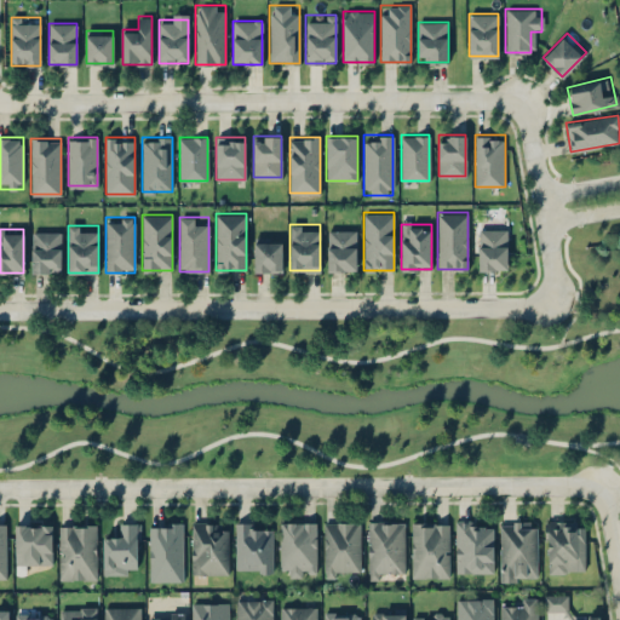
[(478,269),(507,269),(507,229),(478,229),(478,269)]
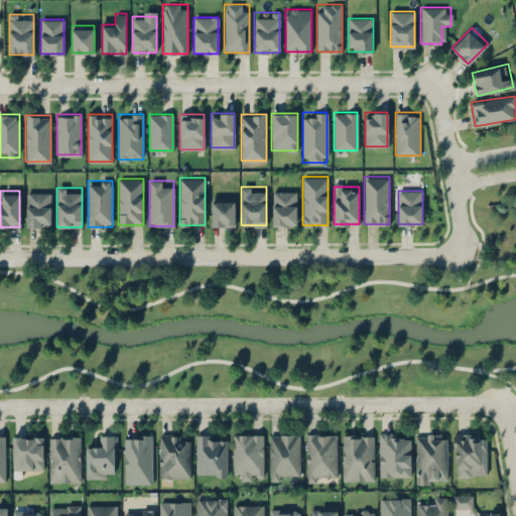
[(296,191),(273,191),(273,225),(296,225),(296,191)]
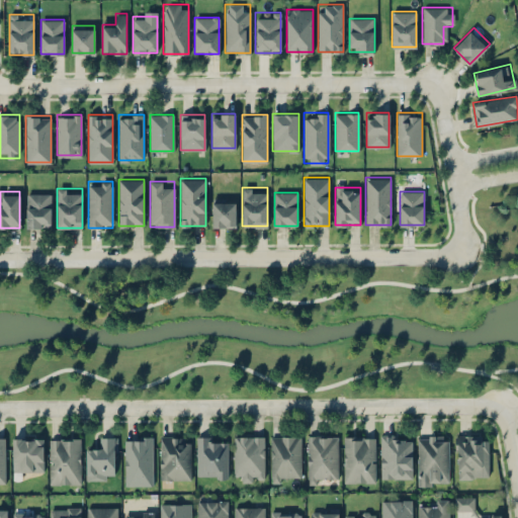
[(26,227),(50,227),(50,193),(26,193),(26,227)]
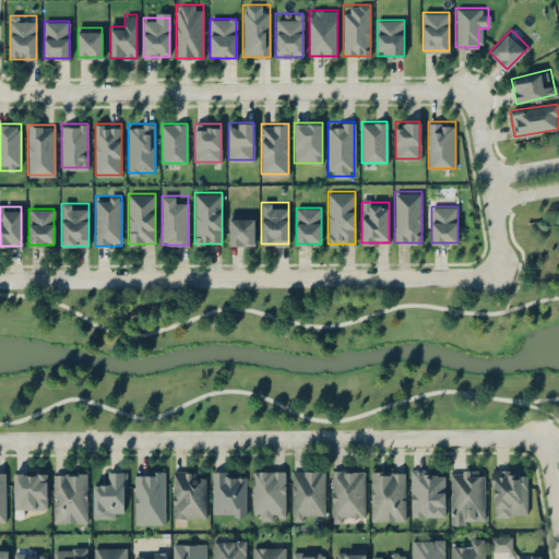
[(253,245),(253,214),(228,214),(228,245),(253,245)]
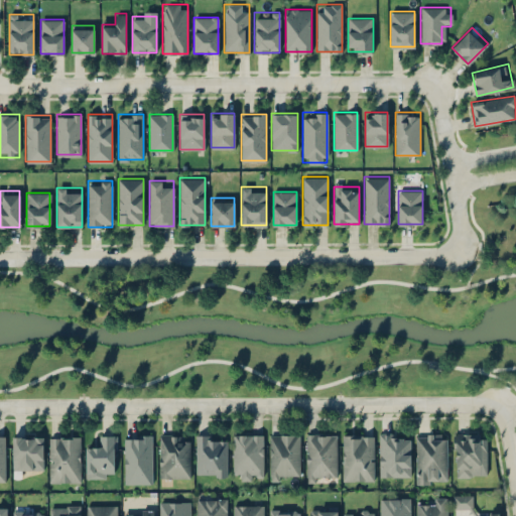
[(379,432),(393,432),(393,437),(403,437),(403,440),(409,440),(410,477),(379,477),(379,432)]
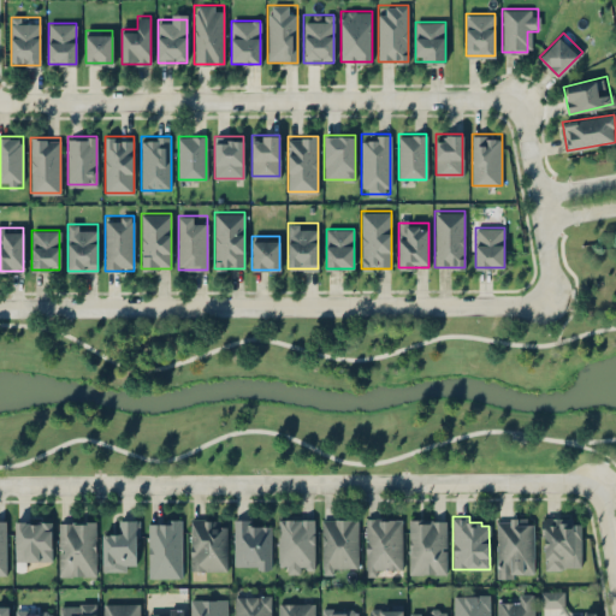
[(497,521),(497,578),(511,578),(511,574),(534,573),(533,517),(510,517),(510,521),(497,521)]
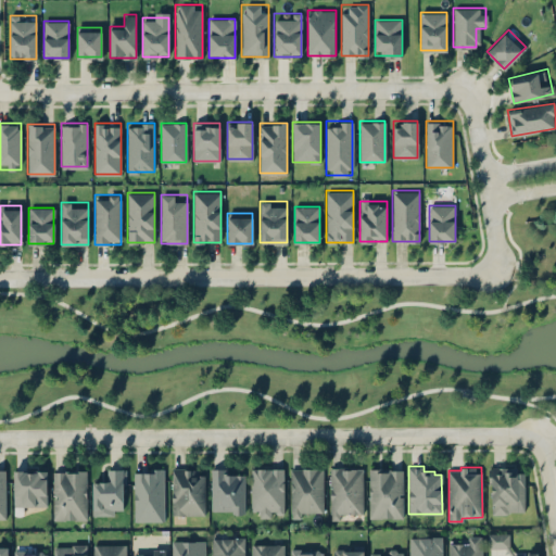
[(488,469),(488,484),(492,484),(492,515),(506,515),(507,513),(508,512),(523,510),(523,475),(517,475),(517,467),(492,467),(492,469),(488,469)]
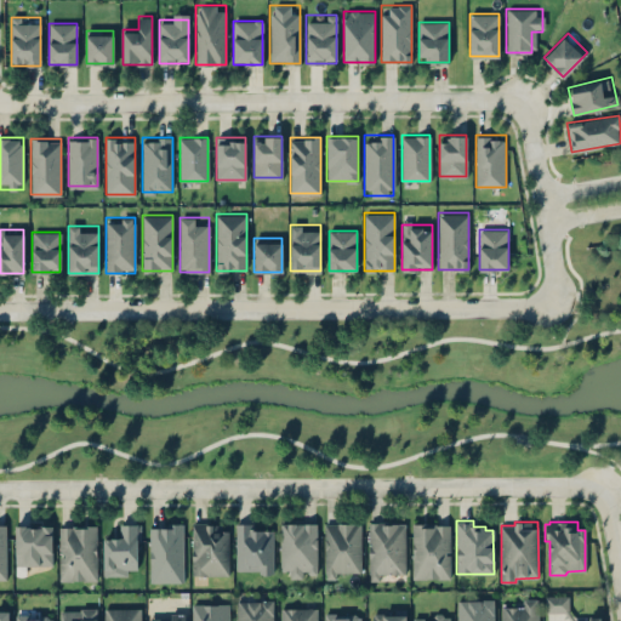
[(369,581),(369,523),(383,523),(383,524),(405,524),(405,574),(380,574),(380,581),(369,581)]
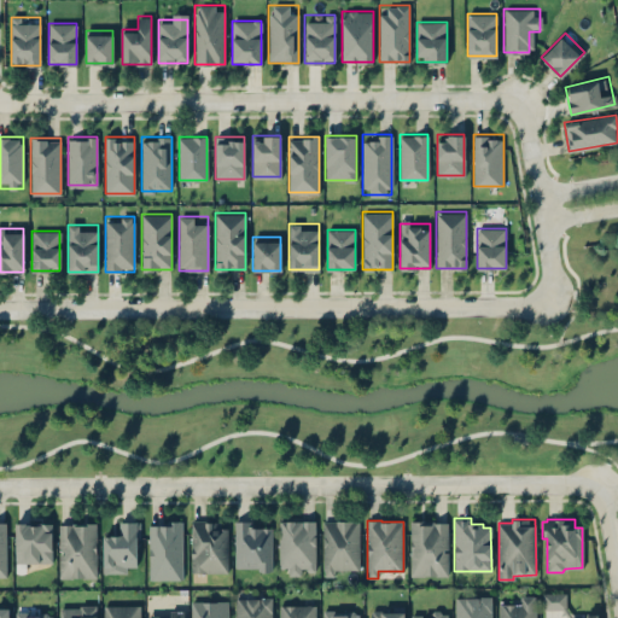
[(101,535),(101,572),(127,573),(127,566),(136,566),(136,522),(120,522),(120,535),(101,535)]
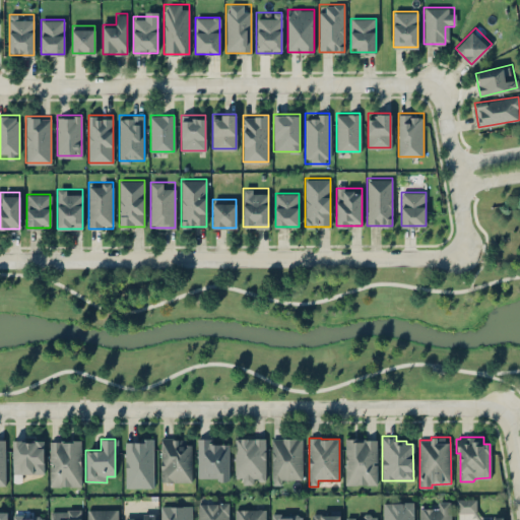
[(125,442),(126,488),(153,488),(153,439),(140,439),(140,442),(125,442)]
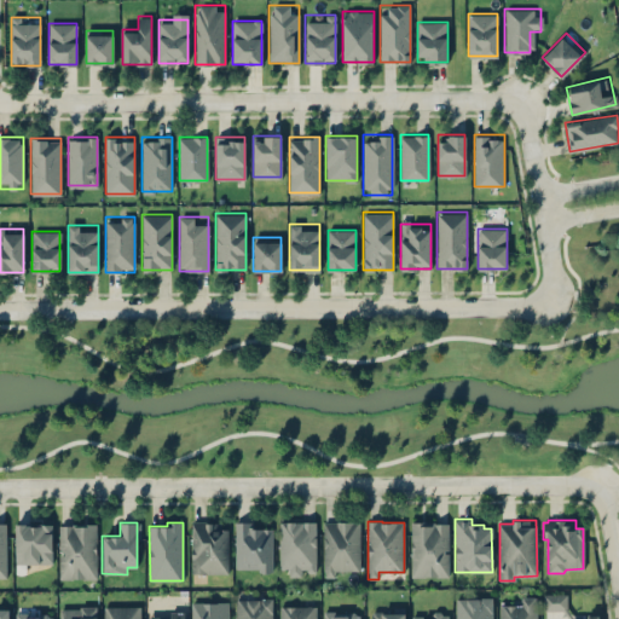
[(192,522),(192,573),(229,573),(229,522),(192,522)]
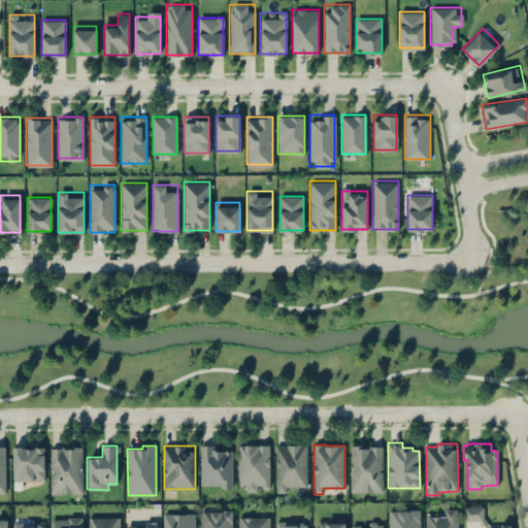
[(200,446),(200,485),(221,485),(221,488),(229,488),(232,486),(232,452),(218,451),(218,450),(211,450),(211,446),(200,446)]
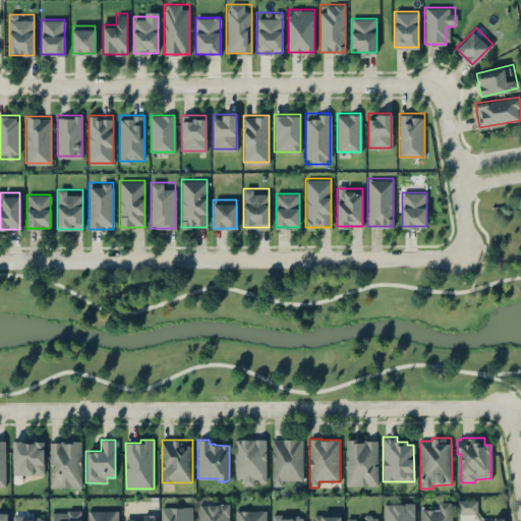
[(235,440),(235,478),(243,478),(243,485),(253,485),(253,479),(257,479),(259,481),(264,482),(266,480),(266,440),(235,440)]
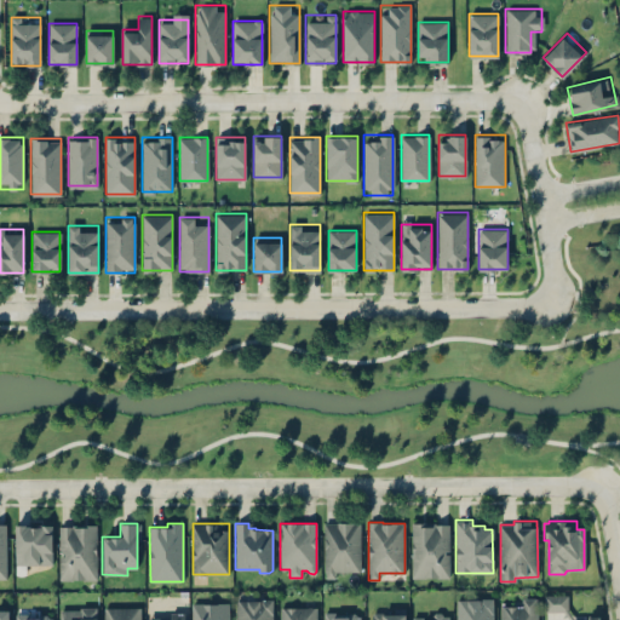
[(325,523),(325,578),(334,578),(334,572),(360,572),(360,523),(325,523)]
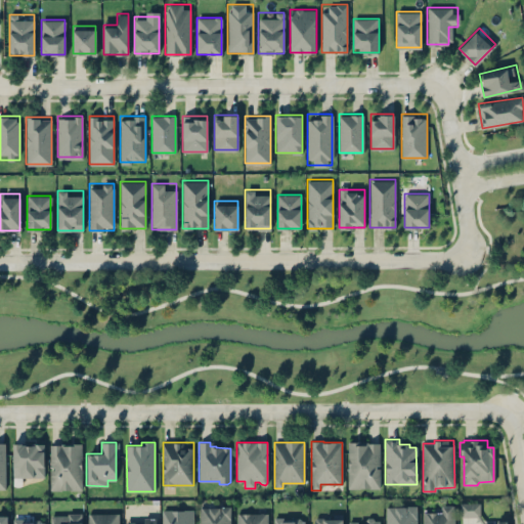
[(348,442),(348,487),(380,487),(379,443),(367,443),(367,442),(348,442)]
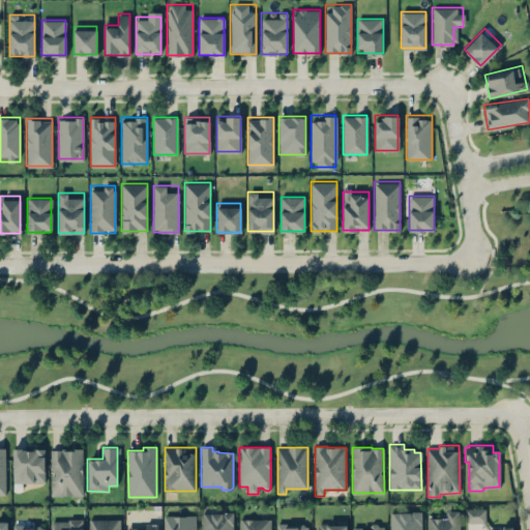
[(13,449),(13,482),(45,481),(43,448),(13,449)]
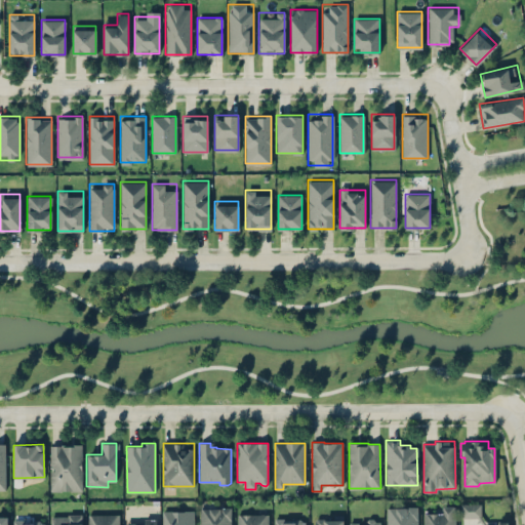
[(50,445),(50,468),(53,468),(54,471),(50,471),(50,491),(81,490),(80,445),(50,445)]
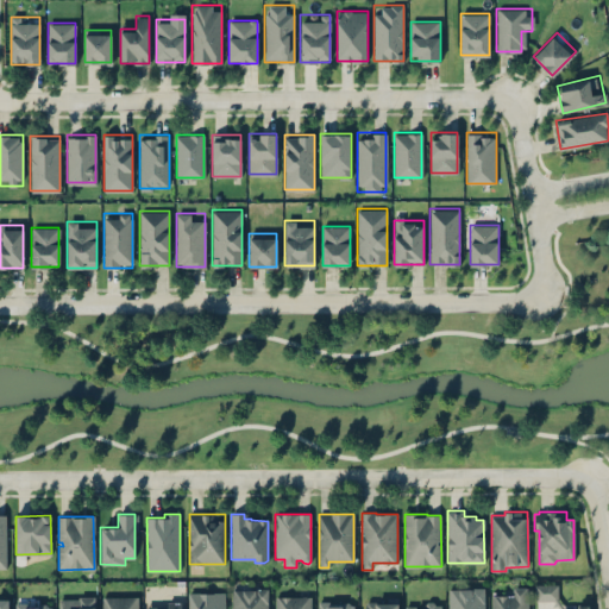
[(558,608),(589,608),(589,606),(578,606),(578,608),(564,608),(558,598),(558,584),(534,584),(534,601),(553,601),(558,608)]
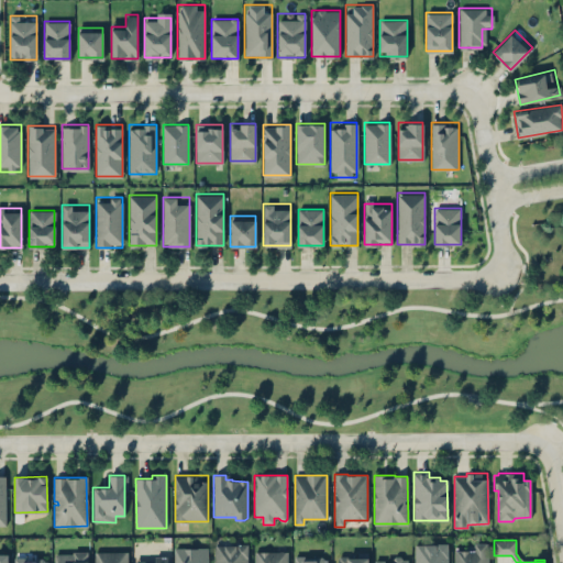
[(415,544),(415,562),(448,562),(448,543),(433,543),(433,544),(415,544)]
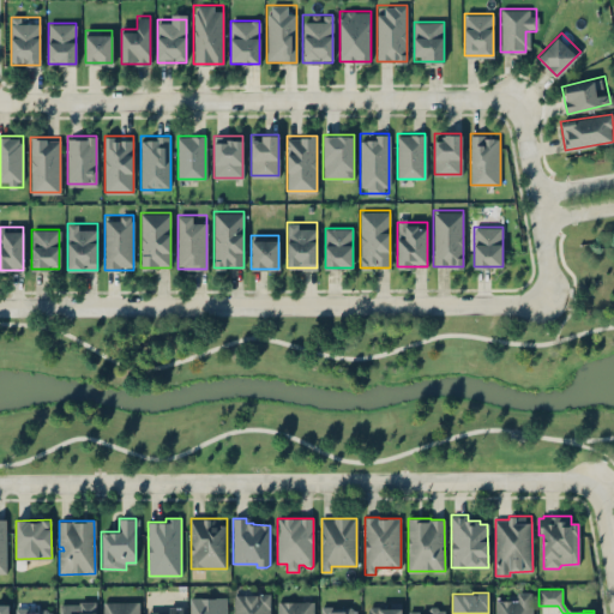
[(517,601),(517,593),(531,593),(531,613),(495,613),(495,601),(517,601)]
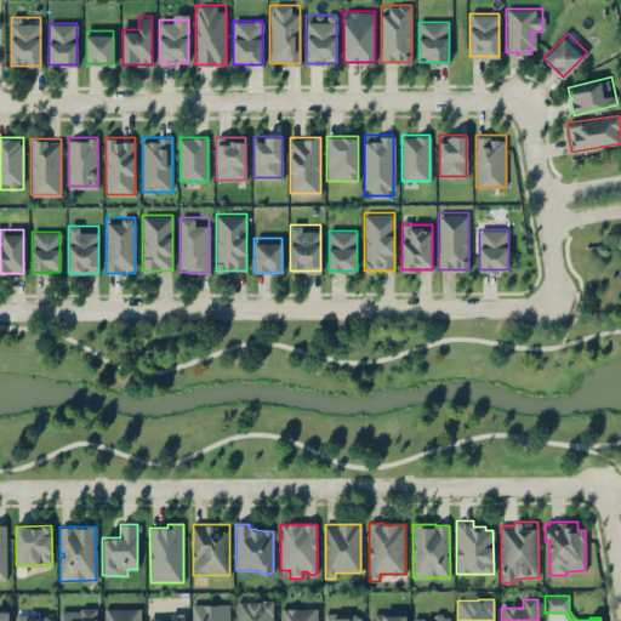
[(237,620),(237,602),(260,602),(260,600),(273,600),(273,620),(237,620)]
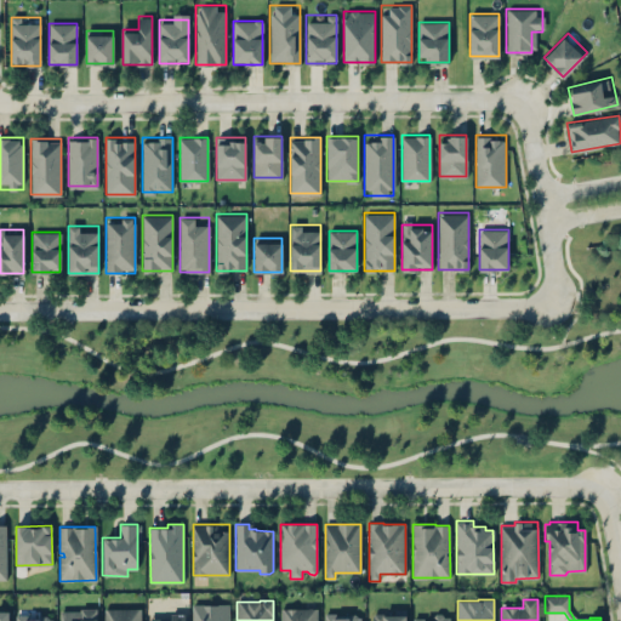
[(192,620),(192,604),(229,604),(229,620),(192,620)]
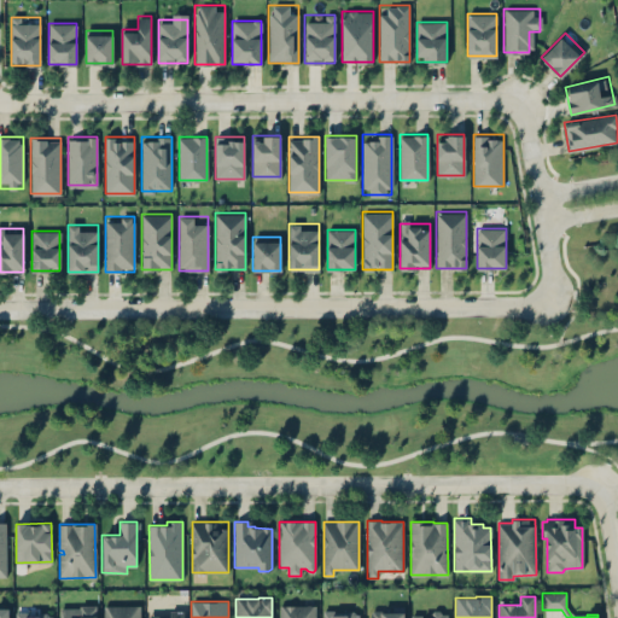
[(59,617),(59,607),(80,607),(80,605),(97,605),(97,617),(59,617)]
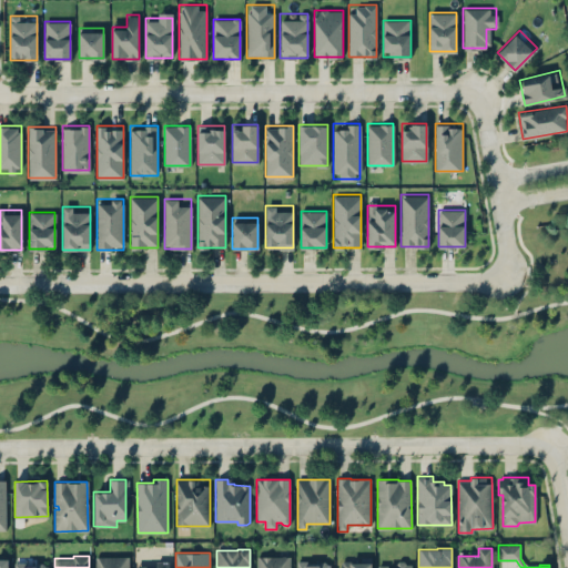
[(256,567),(256,556),(290,556),(290,567),(256,567)]
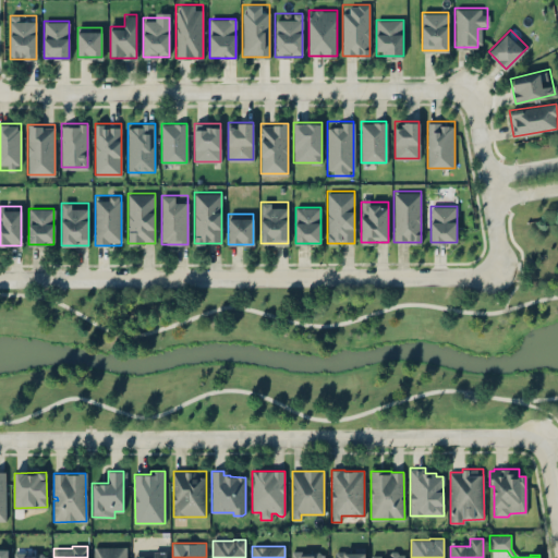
[(94,557),(94,547),(126,547),(126,557),(94,557)]
